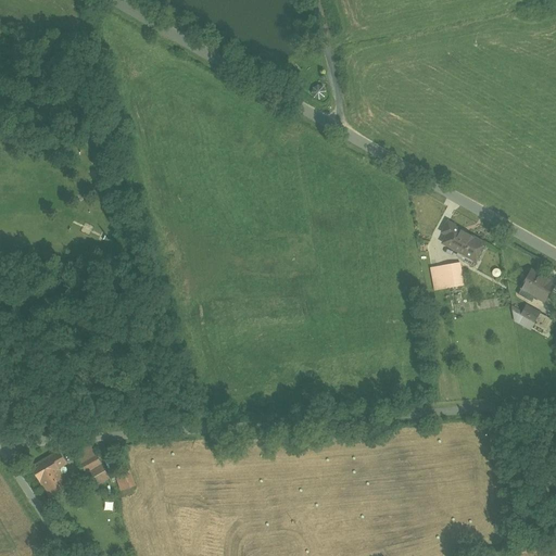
[(315,99),(318,100),(323,100),(325,98),(327,93),(326,90),(324,87),(320,86),(317,86),(314,88),(312,92),(313,96),(315,99)]
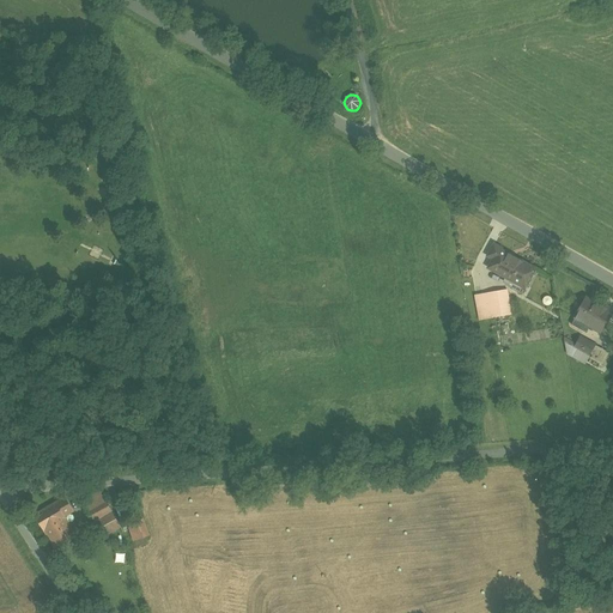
[(533,268),(499,250),(501,249),(495,246),(489,256),(493,260),(490,268),(523,286),(533,268)]
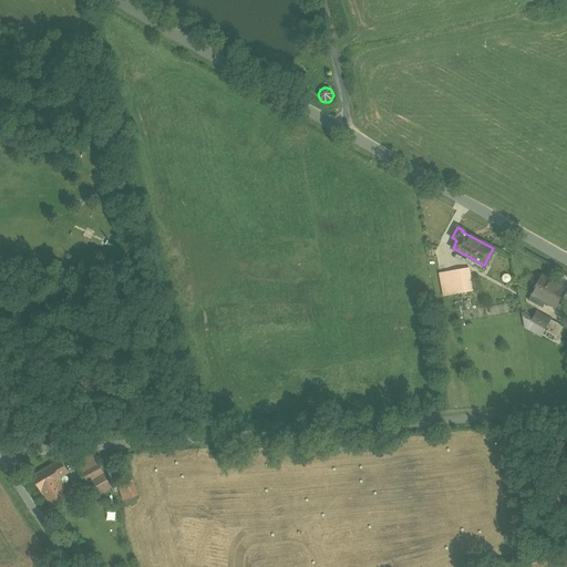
[(468,268),(451,271),(454,294),(473,291),(468,268)]
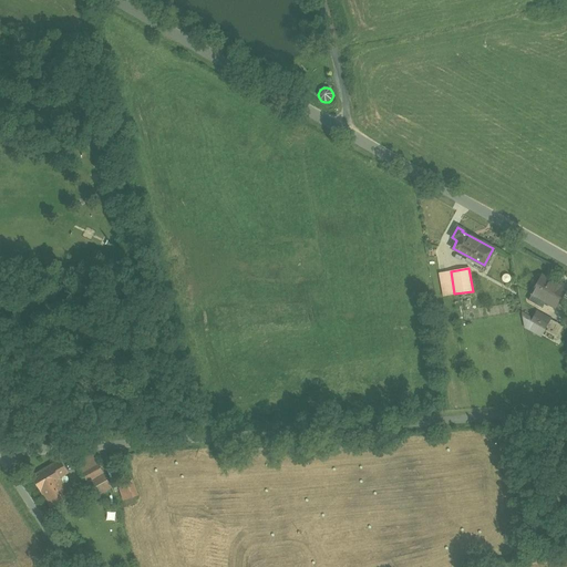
[(558,285),(542,276),(532,294),(557,308),(566,289),(566,287),(559,282),(558,285)]
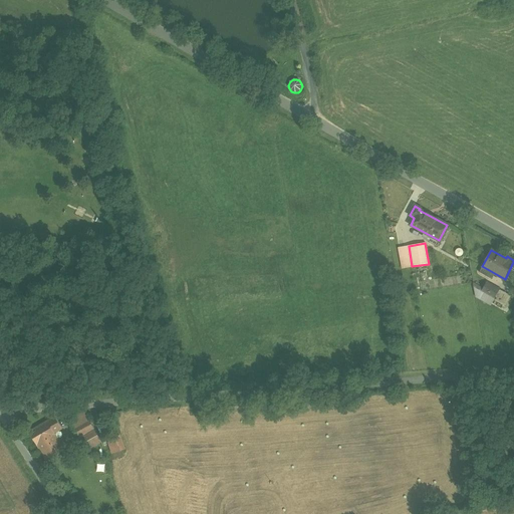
[(487,282),(481,292),(494,299),(499,289),(487,282)]
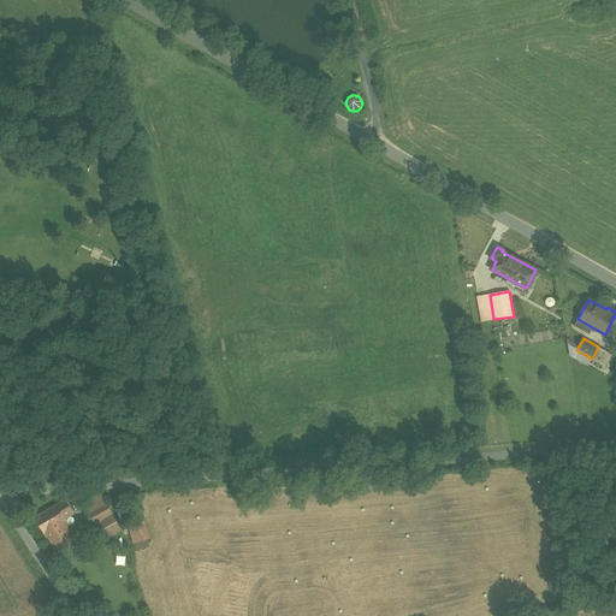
[(612,355),(598,347),(592,359),(591,360),(605,367),(612,355)]
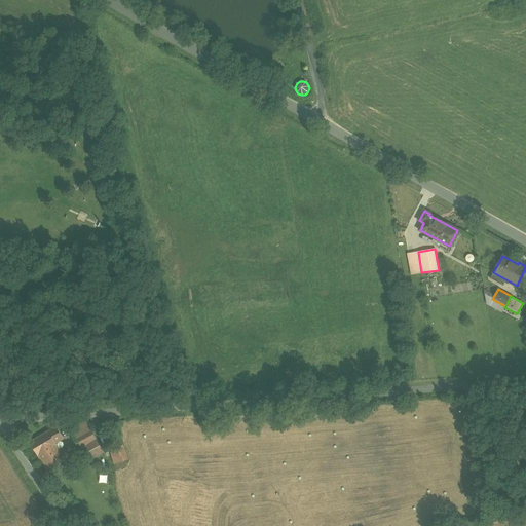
[(55,427),(30,443),(38,456),(39,455),(47,471),(65,460),(54,444),(63,439),(55,427)]
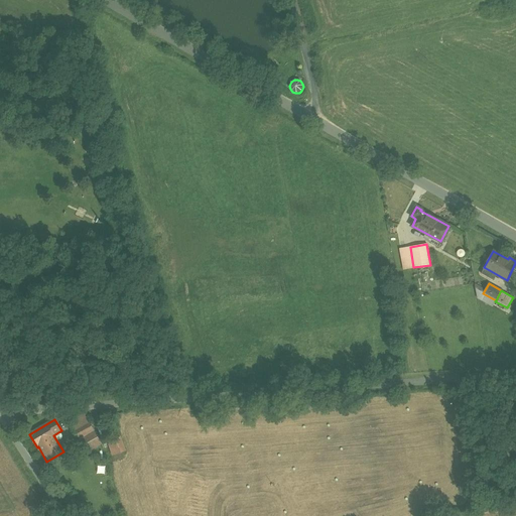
[(73,430),(85,453),(102,443),(95,431),(89,421),(89,420),(73,430)]
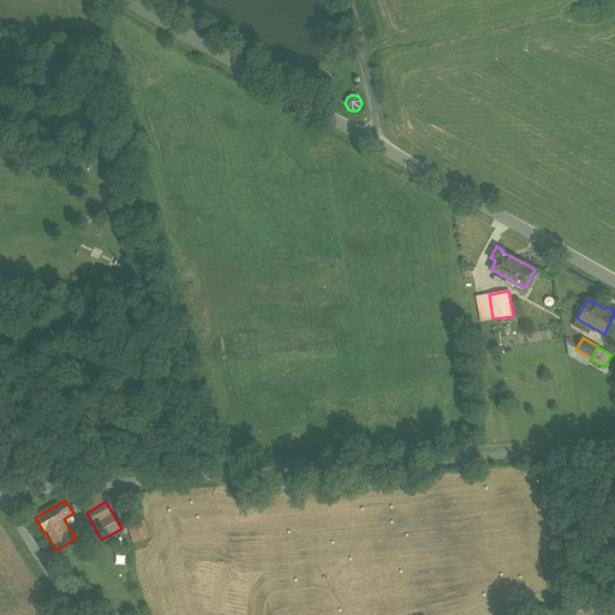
[(135,543),(151,537),(144,520),(127,526),(135,543)]
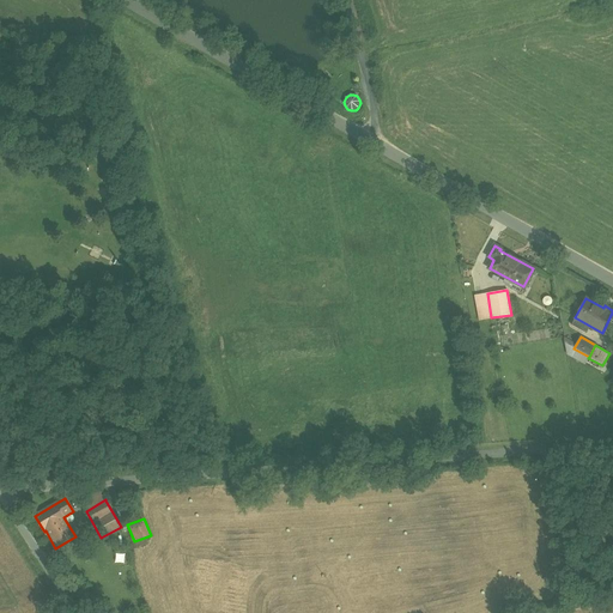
All buildings are outlined.
